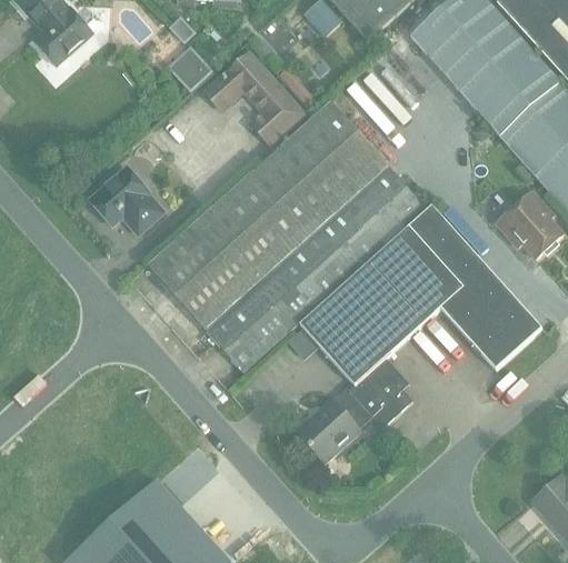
[(70,7),(69,8),(62,0),(17,0),(28,13),(32,10),(47,27),(37,37),(59,61),(92,32),(91,31),(102,21),(91,10),(81,19),(70,7)]
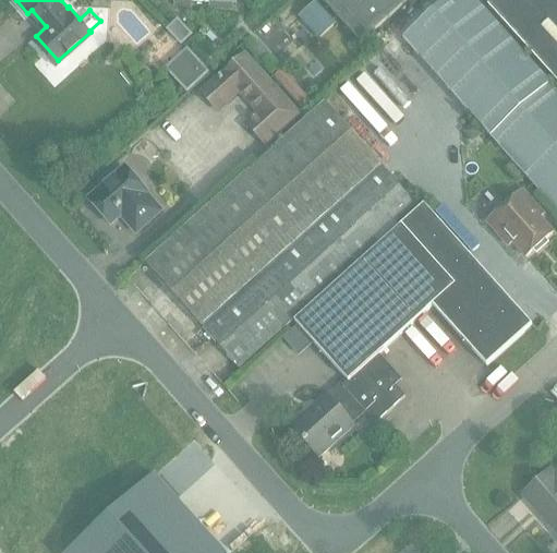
[(312,0),(298,13),(317,34),(333,20),(316,0),(312,0)]
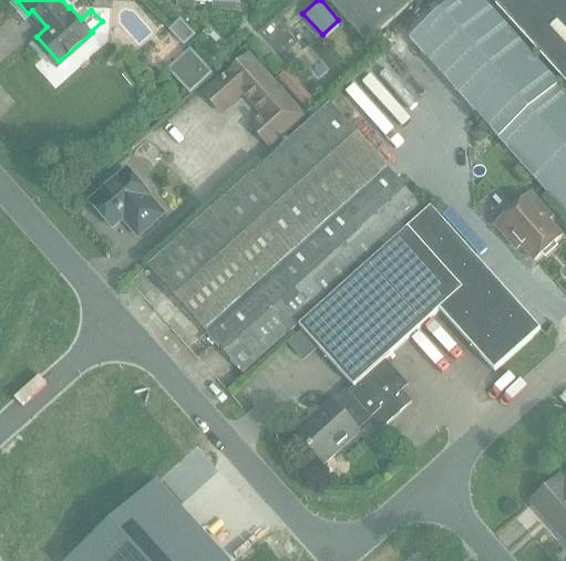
[(330,0),(366,40),(410,0),(330,0)]
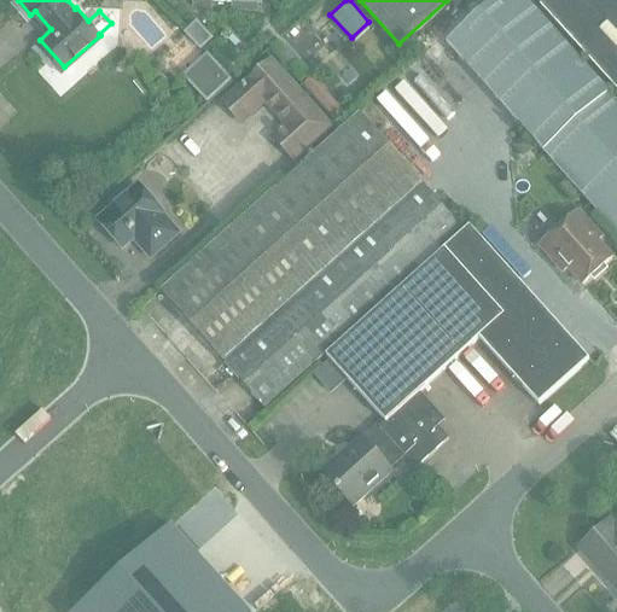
[(616,99),(607,88),(528,0),(484,0),(444,36),(616,229),(616,99)]
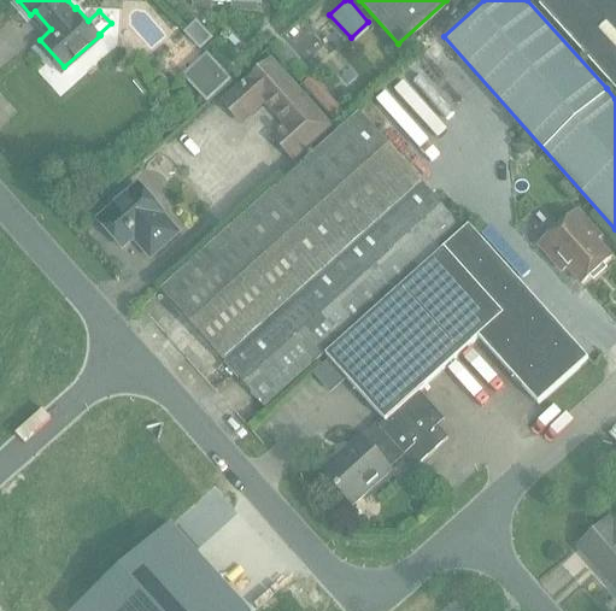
[(540,0),(538,3),(615,88),(615,0),(540,0)]
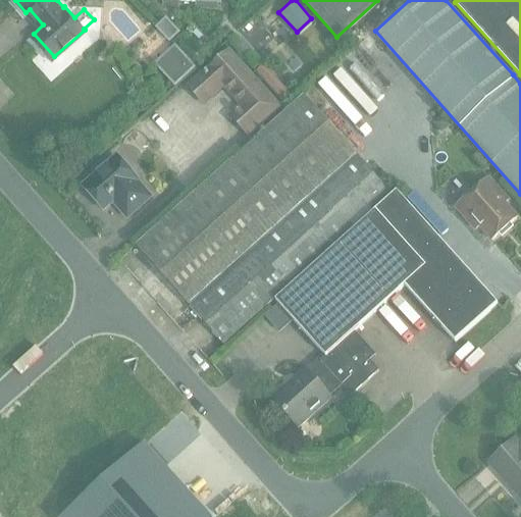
[(179,29),(165,13),(154,23),(168,39),(179,29)]
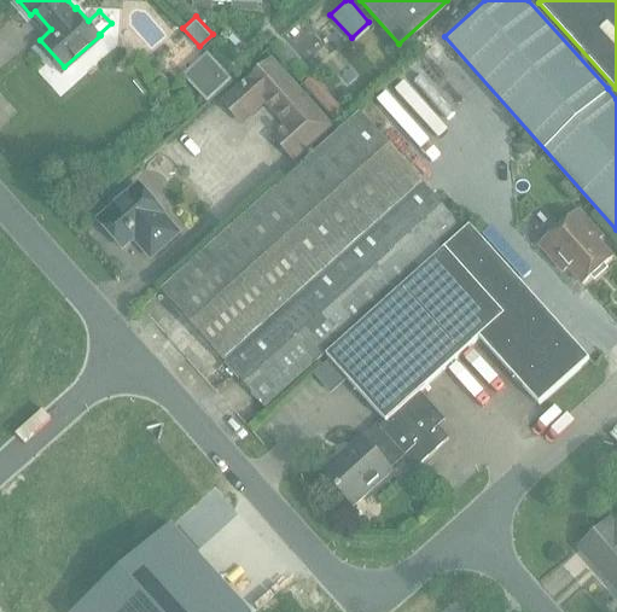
[(419,31),(408,41),(418,51),(429,41),(419,31)]
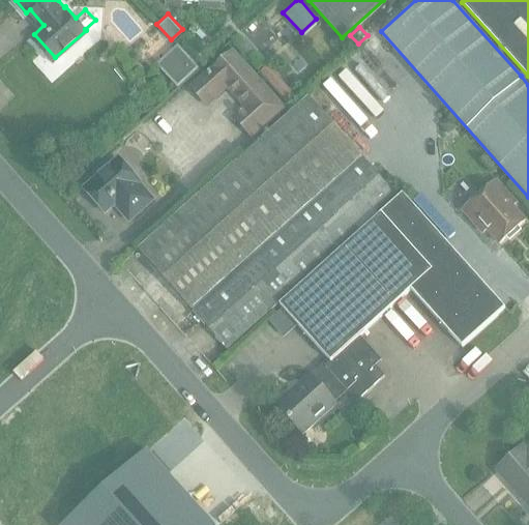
[(286,105),(233,46),(189,85),(206,104),(226,85),(241,103),(230,113),(252,137),(286,105)]
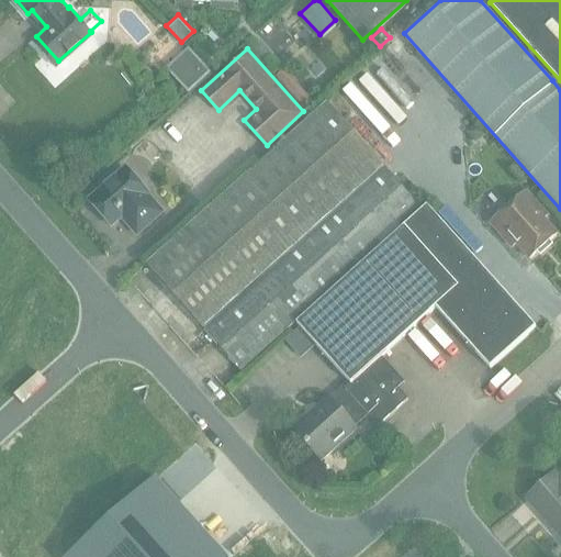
[(312,96),(283,65),(275,73),(303,103),(312,96)]
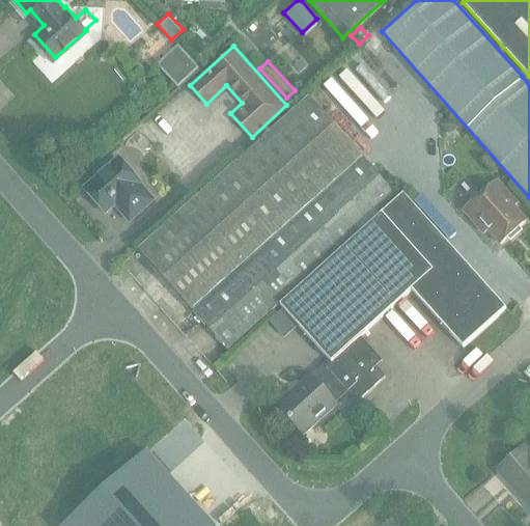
[(307,95),(217,177),(137,248),(190,307),(270,236),(360,155),(307,95)]
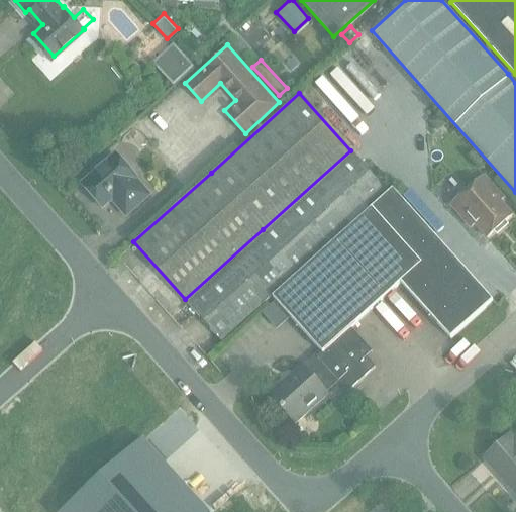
[(436,109),(428,116),(436,125),(444,118),(436,109)]
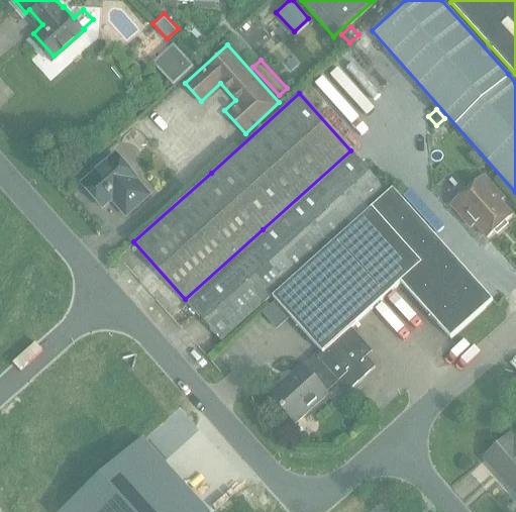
[(128,209),(147,192),(133,176),(134,175),(114,151),(81,181),(101,204),(114,193),(128,209)]
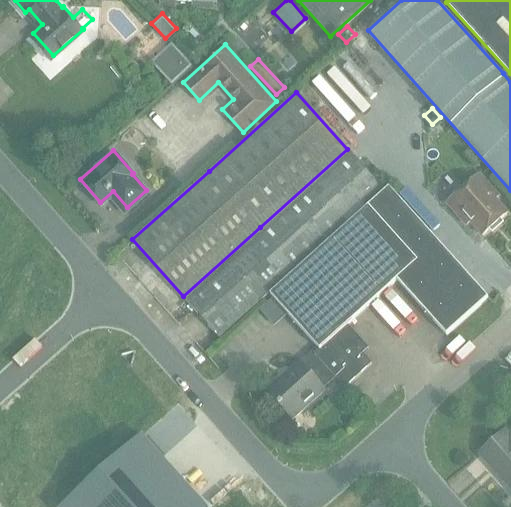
[(349,151),(262,229),(185,298),(218,334),(382,187),(349,151)]
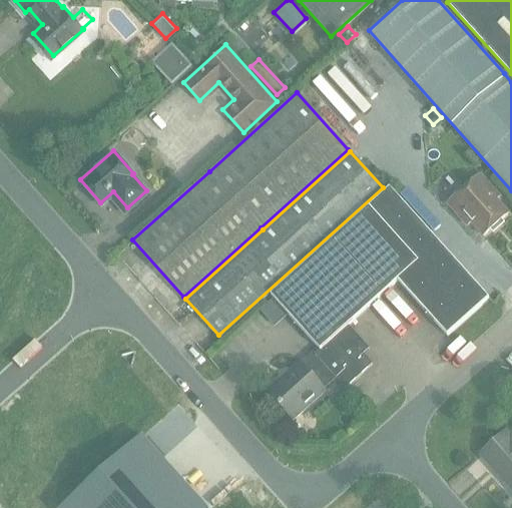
[(483,231),(507,210),(488,189),(492,186),(480,172),(448,200),(460,213),(464,210),(483,231)]
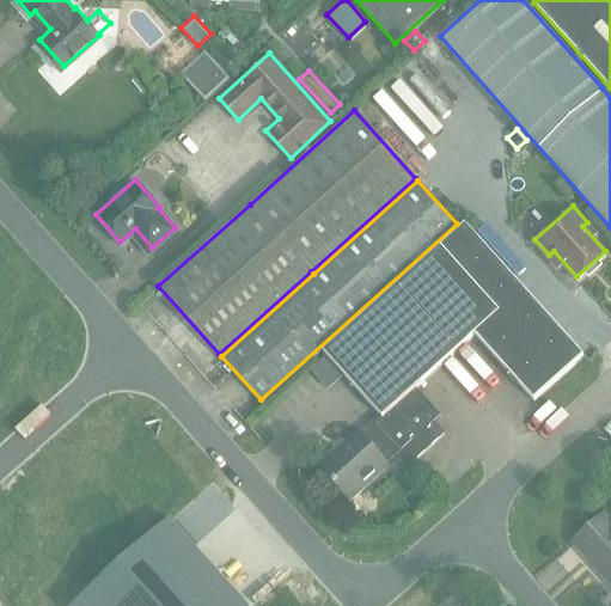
[(399,447),(411,459),(444,430),(428,414),(435,408),(415,384),(474,331),(532,397),(582,353),(464,221),(322,349),(378,411),(372,416),(399,447)]
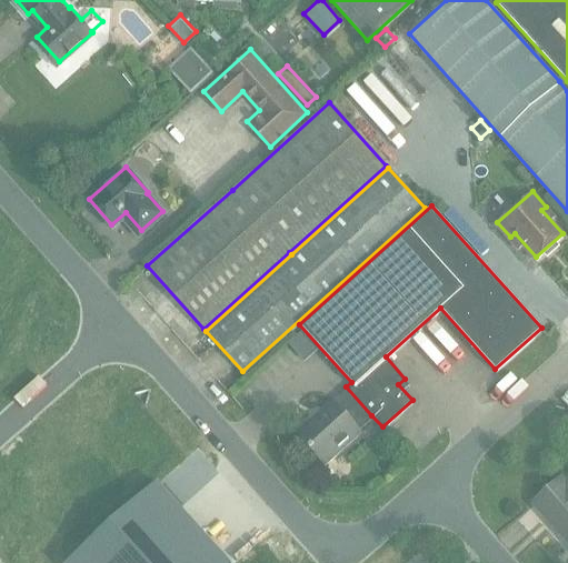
[(371,415),(346,386),(332,399),(331,399),(296,431),(324,462),(360,430),(358,428),(371,415)]
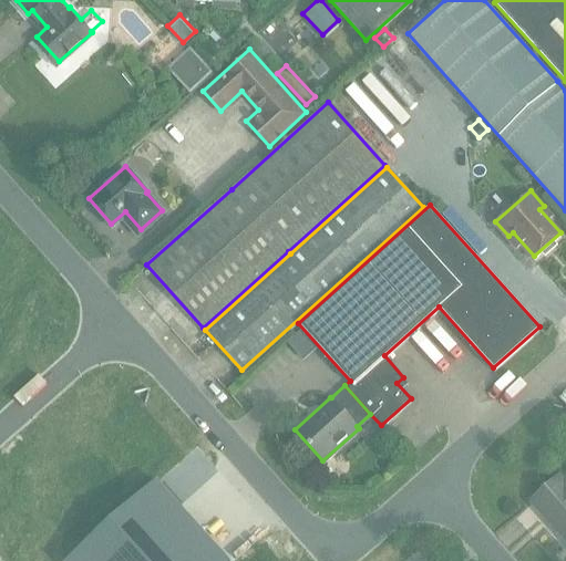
[(79,394),(0,473),(0,508),(53,560),(62,560),(153,470),(79,394)]
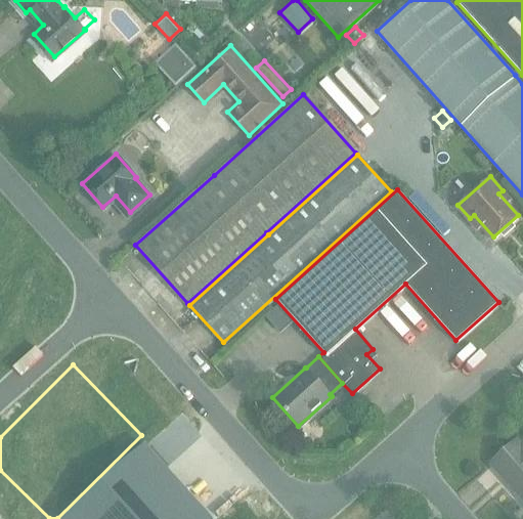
[(517,438),(490,462),(522,499),(522,438),(520,442),(517,438)]
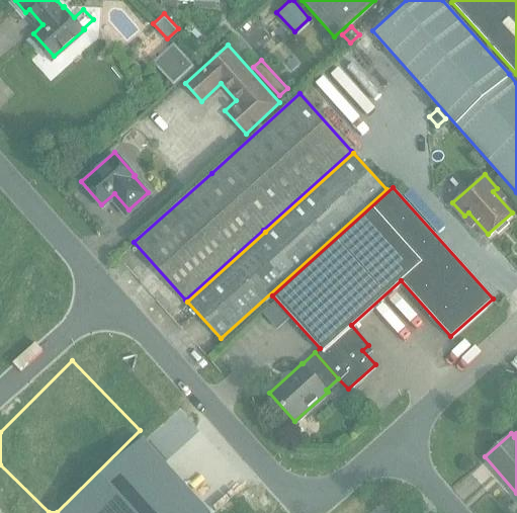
[(143,437),(58,512),(208,512),(210,512),(143,437)]
